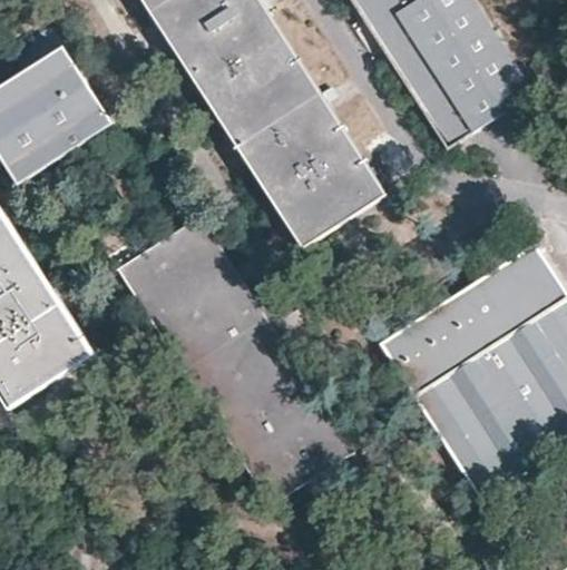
[(387,195),(261,0),(140,0),(224,129),(301,248),(345,220),(387,195)]
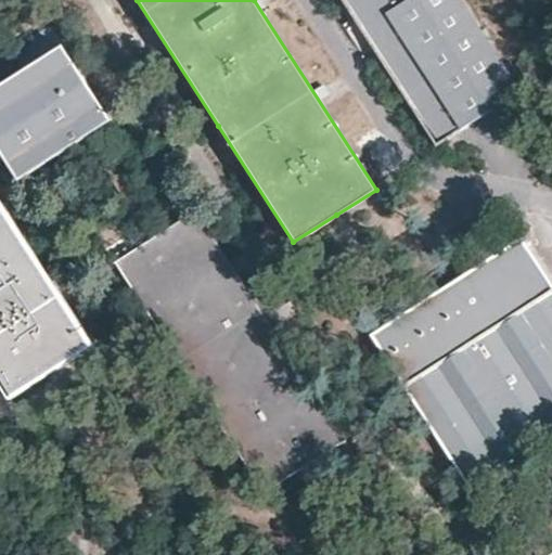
[(521,93),(459,0),(341,0),(436,146),(521,93)]
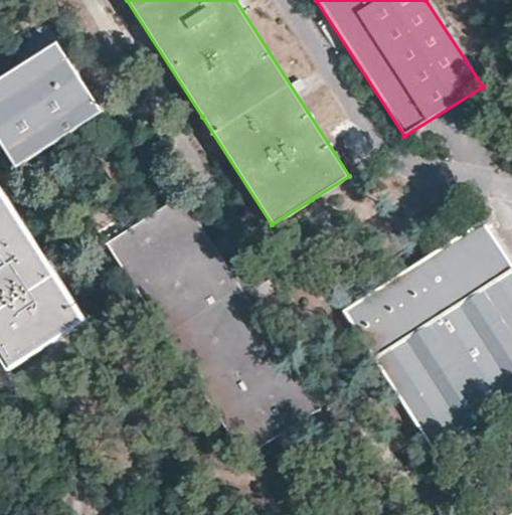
[(56,41),(44,22),(7,45),(19,64),(0,76),(0,145),(15,168),(84,124),(102,112),(56,41)]
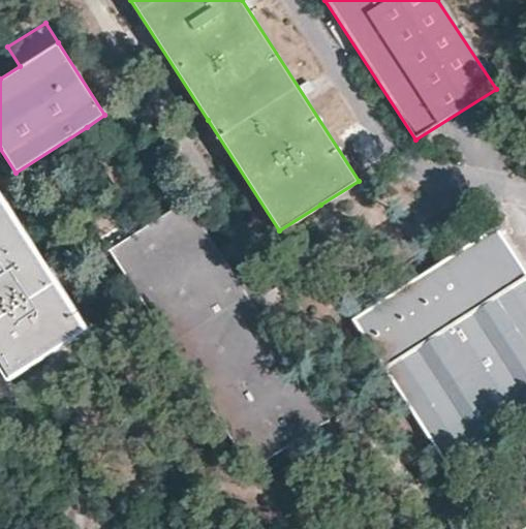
[(86,330),(0,193),(0,368),(7,380),(45,355),(86,330)]
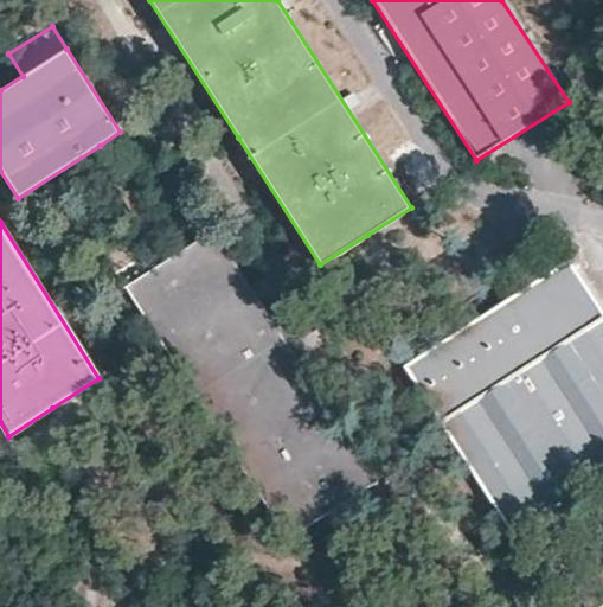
[(278,332),(213,231),(170,259),(123,289),(174,370),(283,540),(333,509),(374,483),(278,332)]
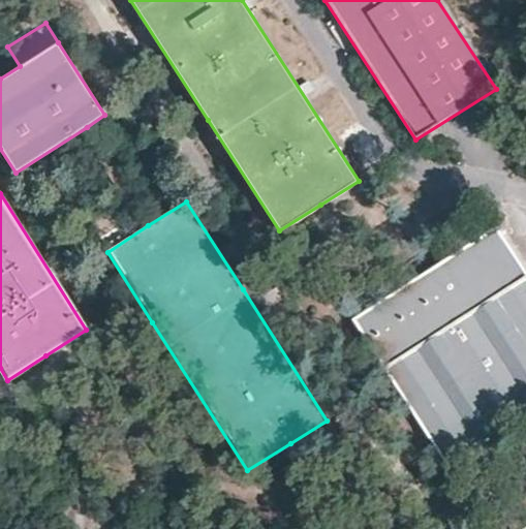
[(525,411),(525,275),(494,225),(349,319),(382,369),(445,465),(525,411)]
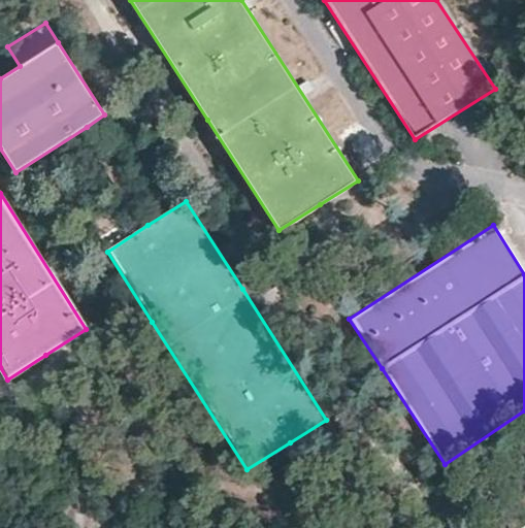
All buildings are outlined.
